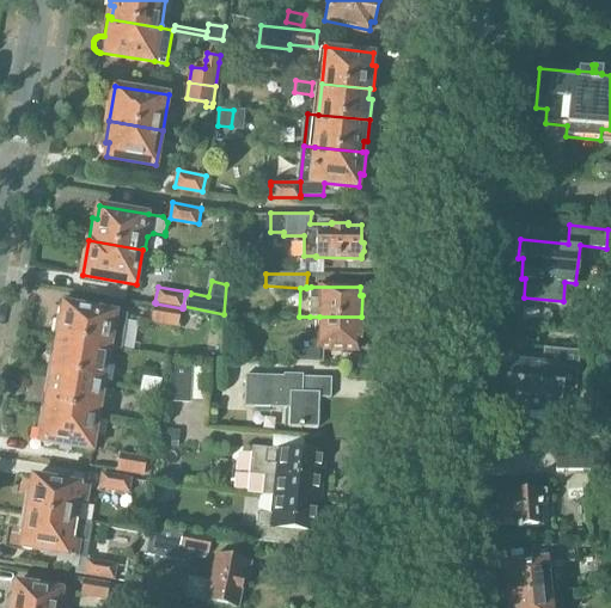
[(57,318),(55,335),(57,335),(57,337),(108,345),(111,345),(121,348),(128,313),(117,312),(96,308),(96,306),(85,305),(85,306),(77,305),(74,302),(71,301),(67,304),(63,302),(61,315),(60,315),(60,318),(57,318)]
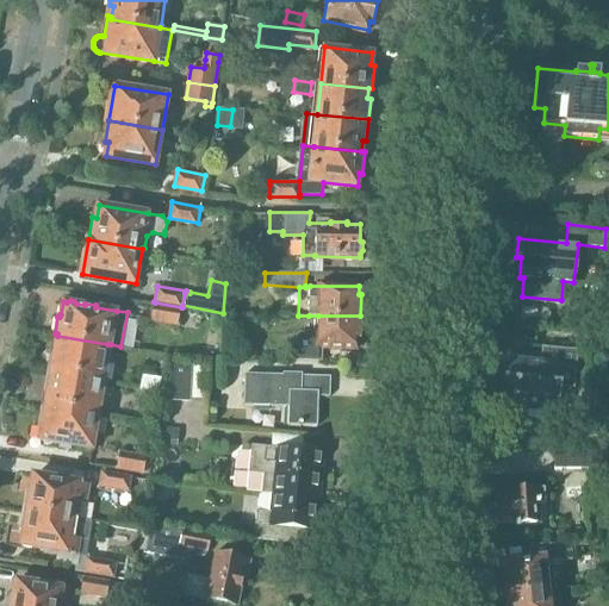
[(154,303),(151,318),(179,324),(181,307),(155,303),(155,304),(154,303)]
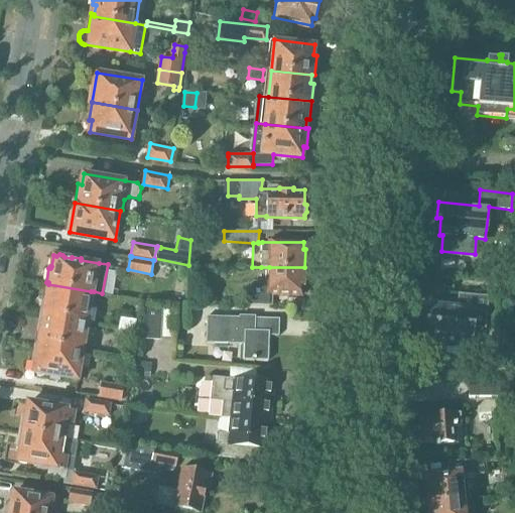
[(248,287),(248,303),(271,303),(272,291),(301,292),(301,285),(303,285),(304,267),(269,267),(268,280),(256,280),(248,287)]
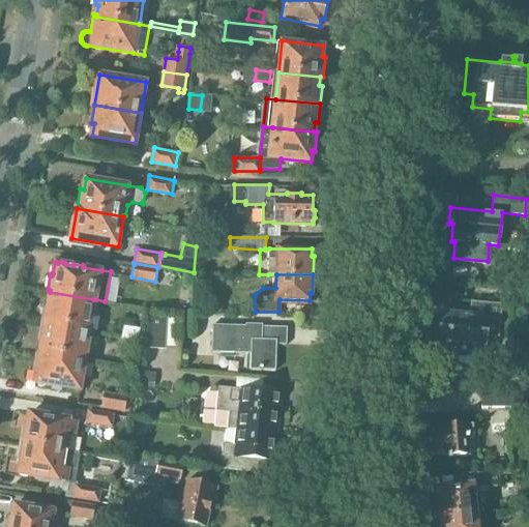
[(46,304),(42,321),(91,329),(96,299),(93,299),(50,292),(48,304),(46,304)]
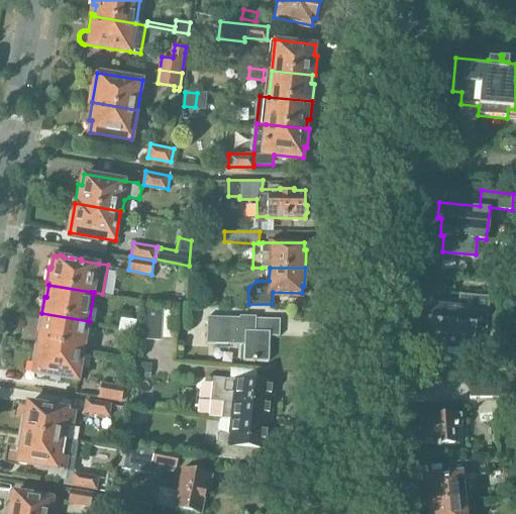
[(427,319),(425,339),(446,341),(445,352),(466,354),(467,343),(474,344),(476,324),(487,326),(489,311),(490,296),(459,292),(457,306),(433,304),(431,320),(427,319)]
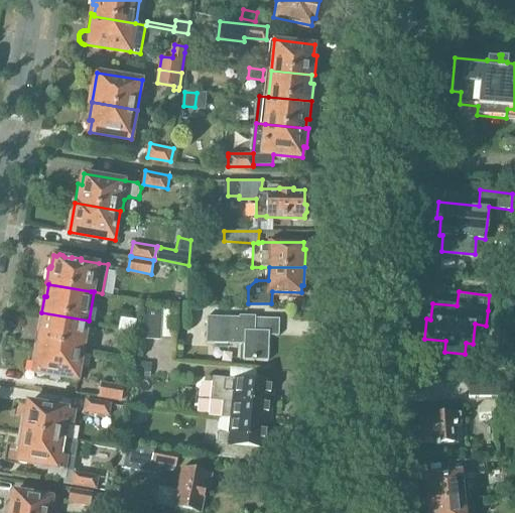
[(145,305),(143,337),(160,338),(160,335),(162,308),(162,306),(145,305)]
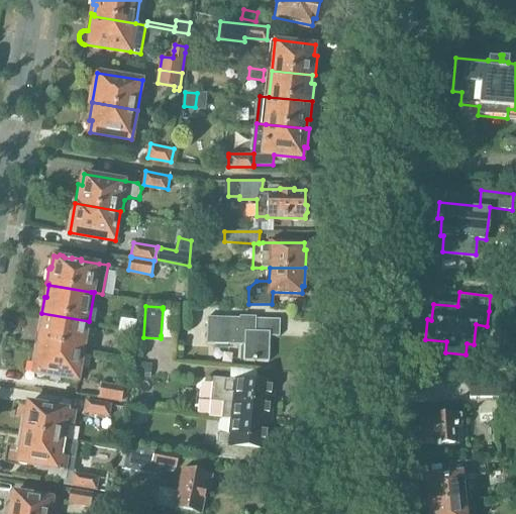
[(40,329),(38,342),(81,349),(81,346),(84,347),(89,321),(41,313),(38,329),(40,329)]
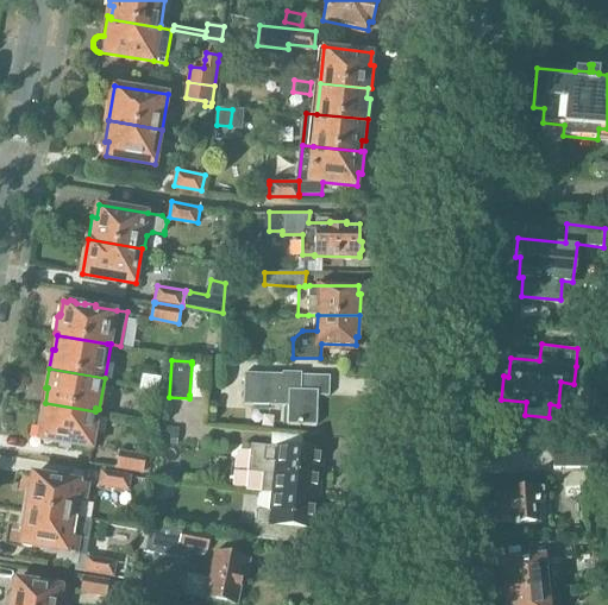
[(244,371),(244,402),(288,404),(288,422),(317,423),(318,394),(330,395),(330,373),(244,371)]
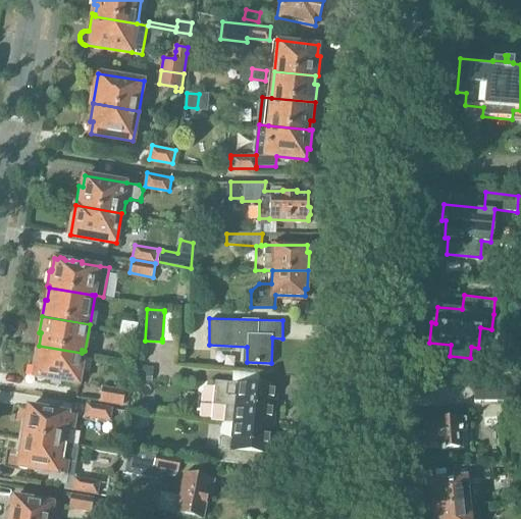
[(122,319),(121,329),(137,332),(139,322),(122,319)]
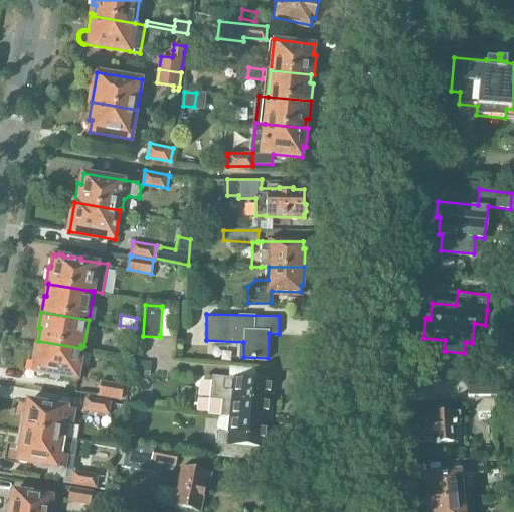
[(120,325),(118,334),(133,337),(135,328),(120,325)]
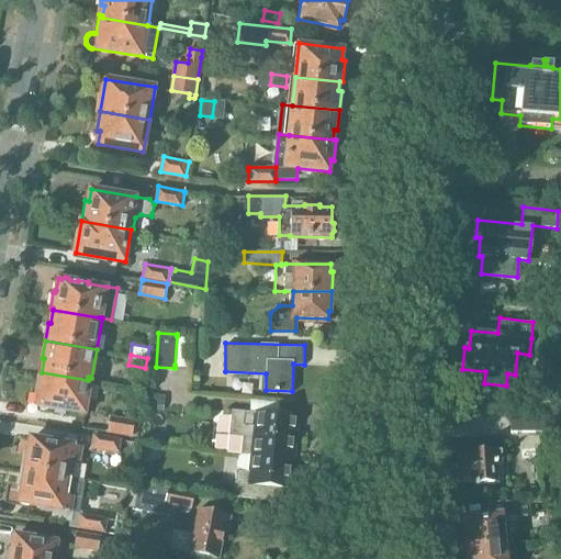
[(37,384),(36,389),(38,390),(38,391),(36,403),(38,404),(43,406),(46,406),(51,406),(56,406),(56,409),(66,411),(66,409),(86,412),(89,393),(86,392),(87,384),(88,380),(42,372),(42,375),(40,373),(37,384)]
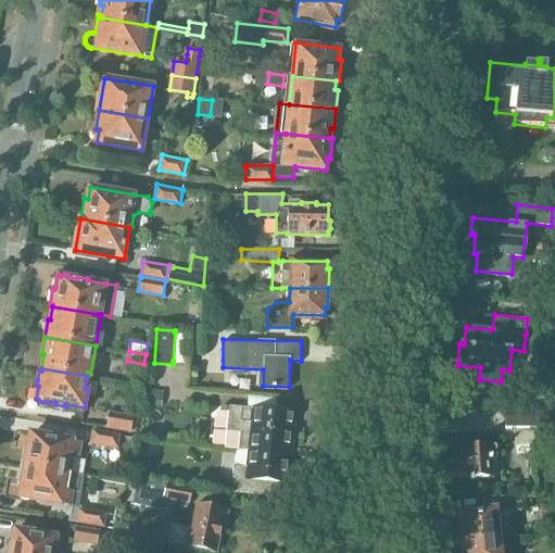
[(229,404),(227,429),(240,431),(238,448),(249,449),(290,453),(293,424),(294,412),(294,411),(293,411),(276,409),(274,409),(268,407),(229,404)]
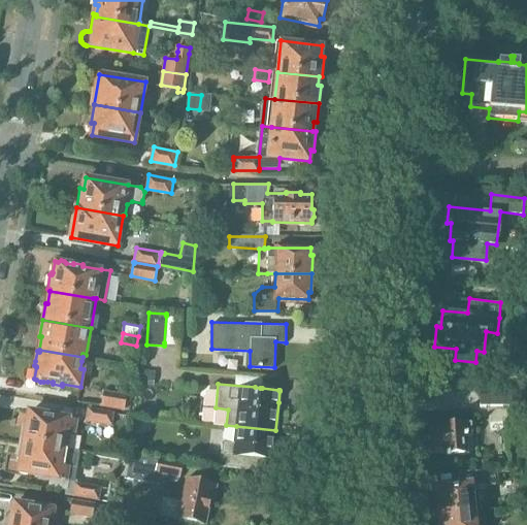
[(481,403),(511,403),(511,389),(481,389),(481,403)]
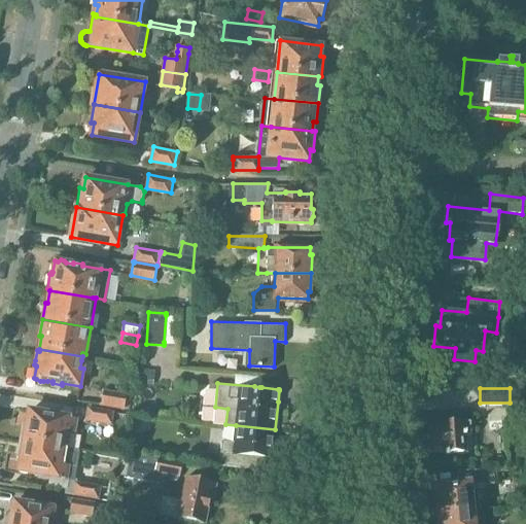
[(103,390),(101,404),(125,408),(127,394),(103,390)]
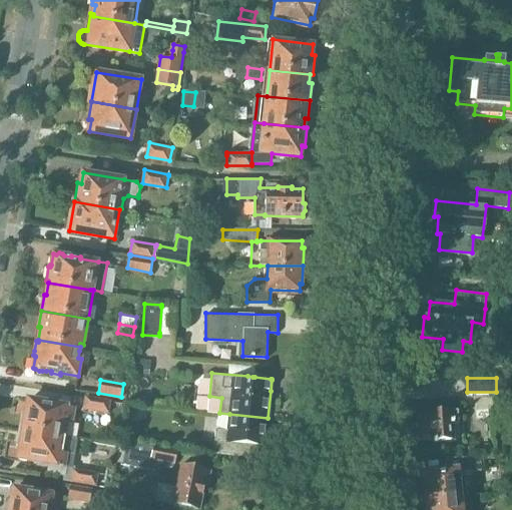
[(85,395),(82,408),(108,412),(110,399),(85,395)]
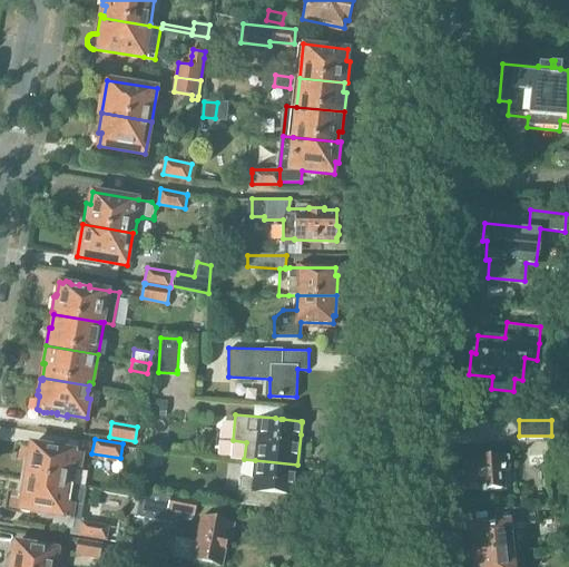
[(25,458),(22,475),(71,484),(75,466),(79,467),(81,452),(62,449),(62,448),(52,446),(52,447),(31,443),(28,458),(25,458)]
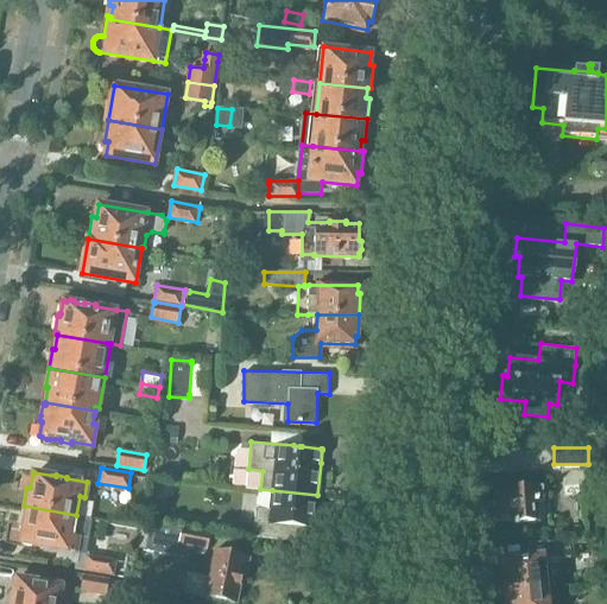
[(579,482),(564,482),(564,493),(579,493),(579,482)]
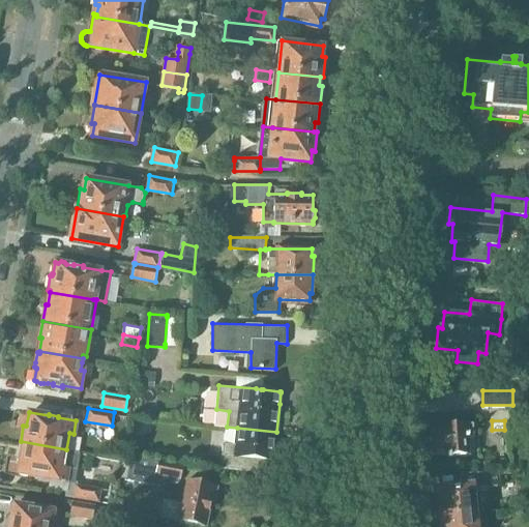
[(430,440),(427,441),(428,449),(431,450),(431,454),(447,452),(448,455),(470,454),(468,436),(474,435),(473,421),(441,425),(441,426),(430,426),(431,437),(430,437),(430,440)]
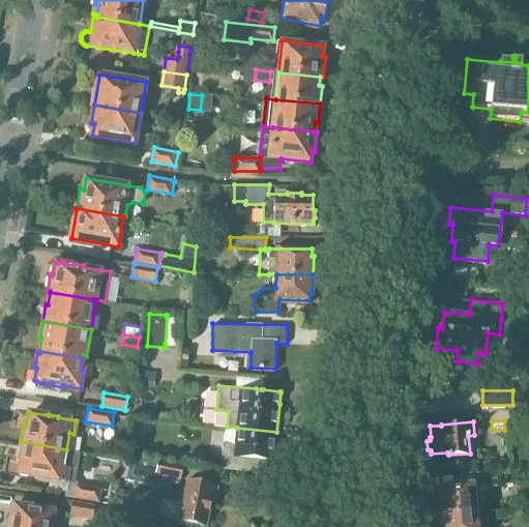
[(223,442),(221,466),(245,469),(246,457),(268,459),(273,459),(276,432),(237,428),(235,443),(223,442)]
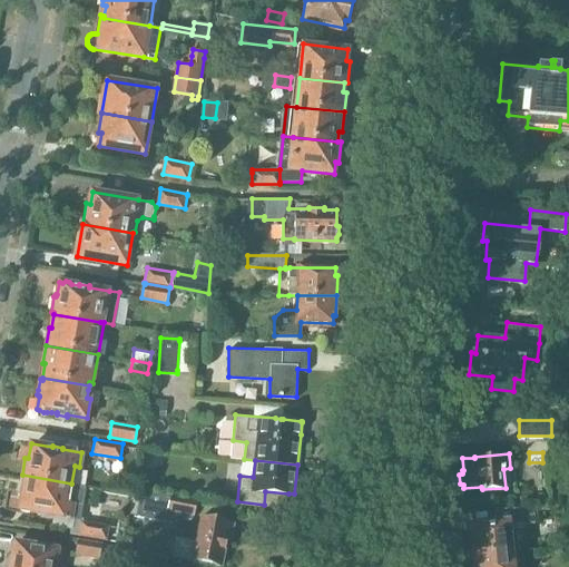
[(140,467),(137,488),(148,490),(151,468),(140,467)]
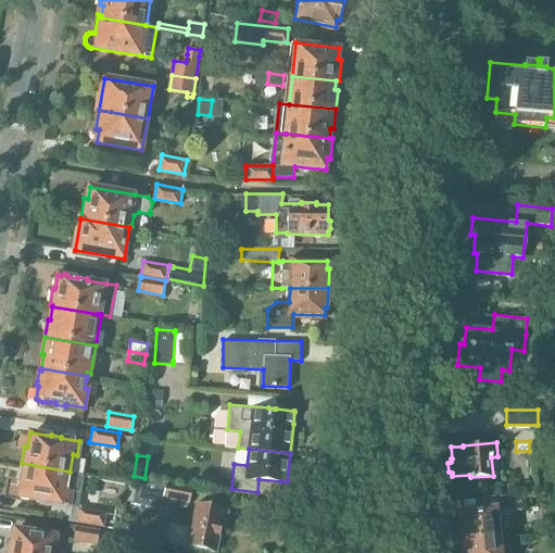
[(22,463),(19,480),(22,481),(20,497),(40,500),(40,501),(49,502),(50,501),(53,502),(54,502),(53,511),(71,514),(71,519),(78,520),(80,506),(83,494),(82,494),(66,491),(70,472),(22,463)]
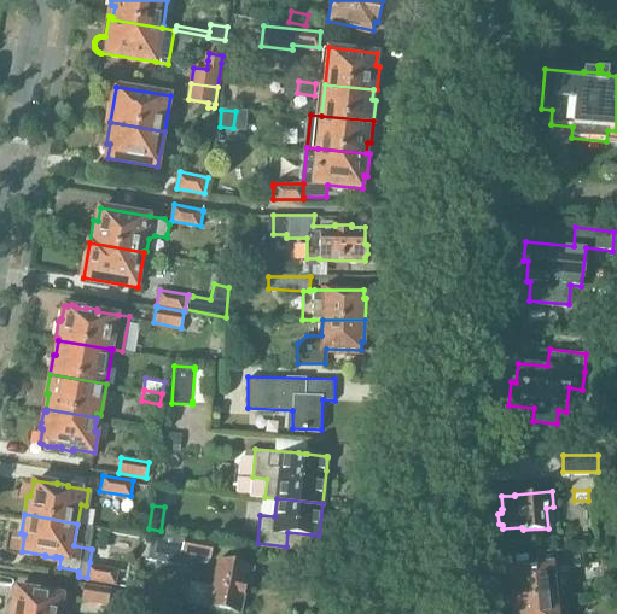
[(149,528),(144,556),(191,565),(192,559),(208,562),(209,557),(211,557),(214,542),(161,531),(149,528)]
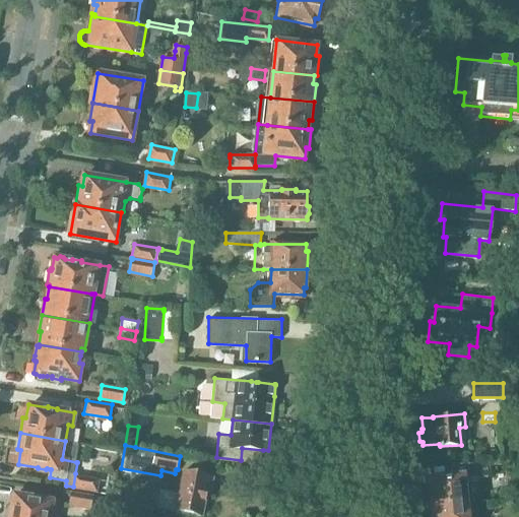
[(427,491),(425,494),(426,501),(429,503),(429,505),(470,501),(469,486),(476,485),(475,477),(488,475),(487,463),(451,463),(452,475),(427,478),(428,488),(427,488),(427,491)]
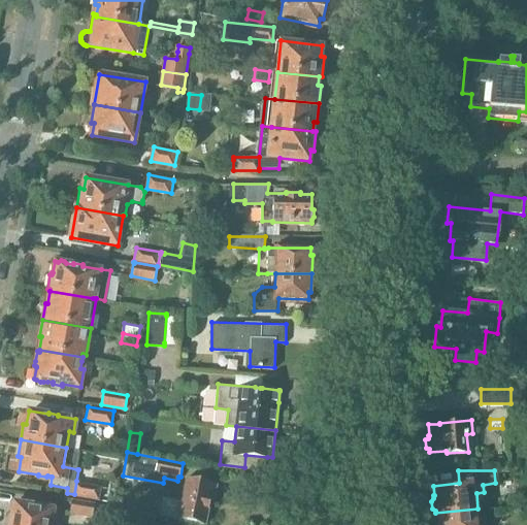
[(163,497),(160,514),(204,523),(207,509),(208,509),(210,498),(213,498),(217,484),(186,477),(182,500),(163,497)]
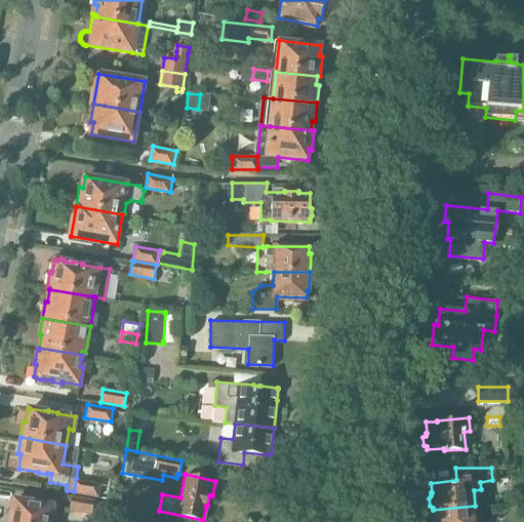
[(76,478),(74,491),(97,495),(101,482),(76,478)]
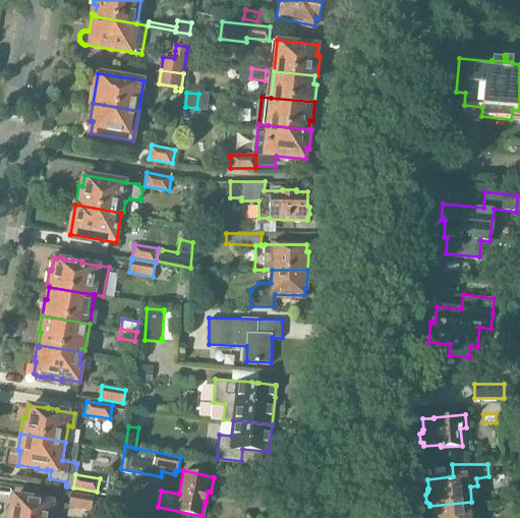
[(70,492),(68,505),(91,509),(92,508),(96,508),(98,496),(94,496),(70,492)]
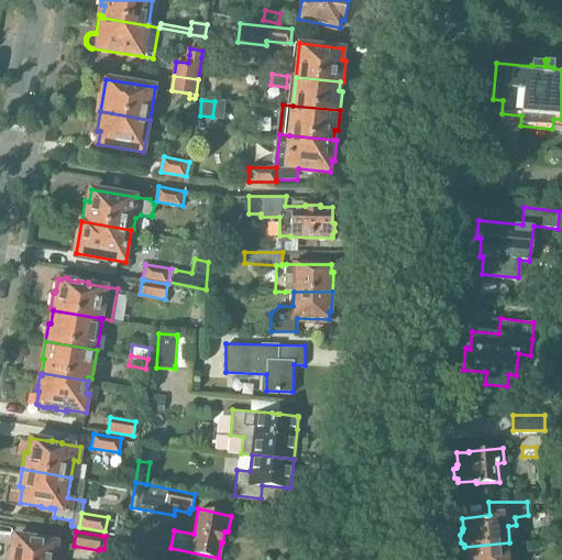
[(9,548),(7,559),(56,559),(57,558),(59,558),(63,542),(43,540),(44,538),(34,537),(34,538),(14,535),(12,547),(11,549),(9,548)]
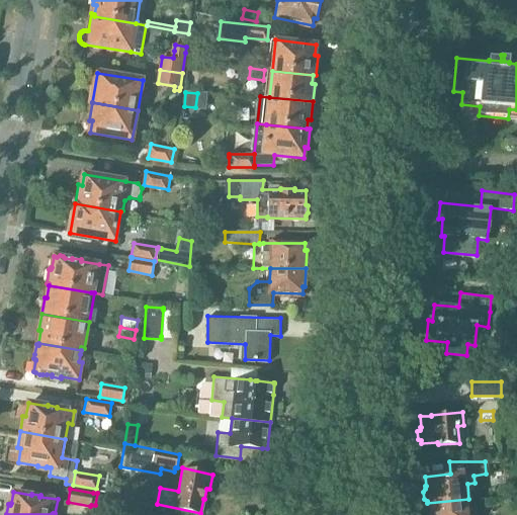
[(427,505),(425,508),(426,514),(469,514),(468,499),(427,503),(427,505)]
